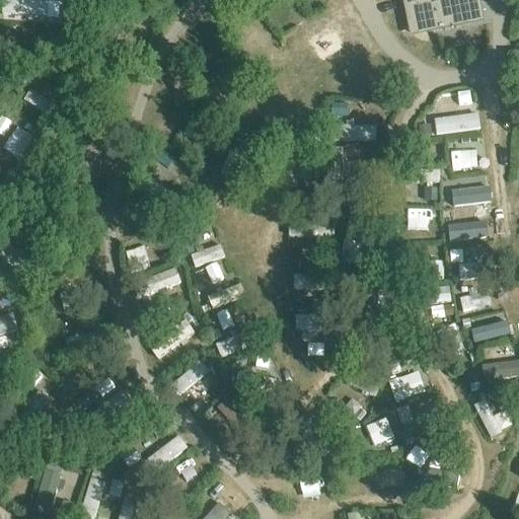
[(404,0),(410,23),(438,18),(440,29),(469,24),(464,0),(404,0)]
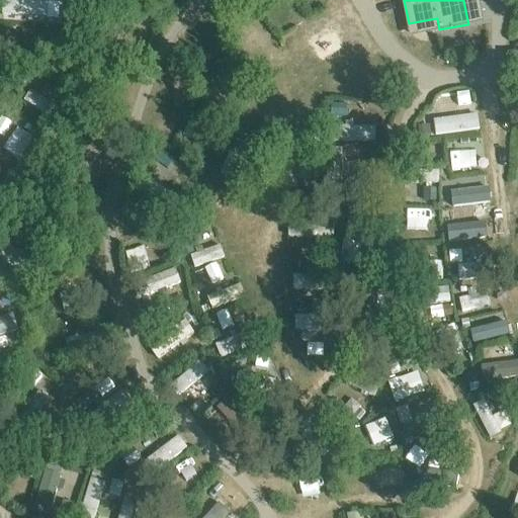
[(49,115),(57,105),(31,88),(24,99),(49,115)]
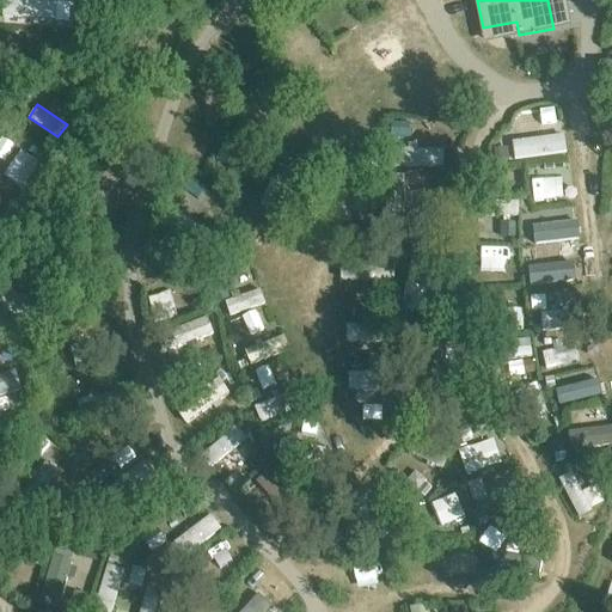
[(515,160),(568,151),(564,133),(512,141),(515,160)]
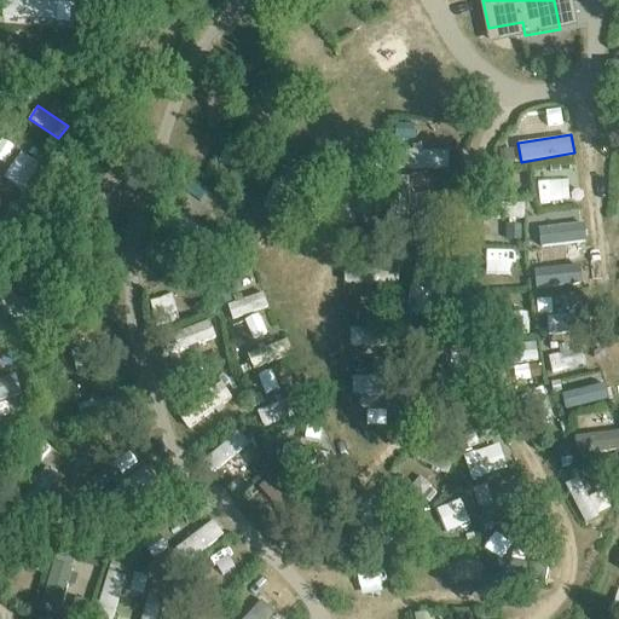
[(21,148),(5,177),(23,186),(39,158),(21,148)]
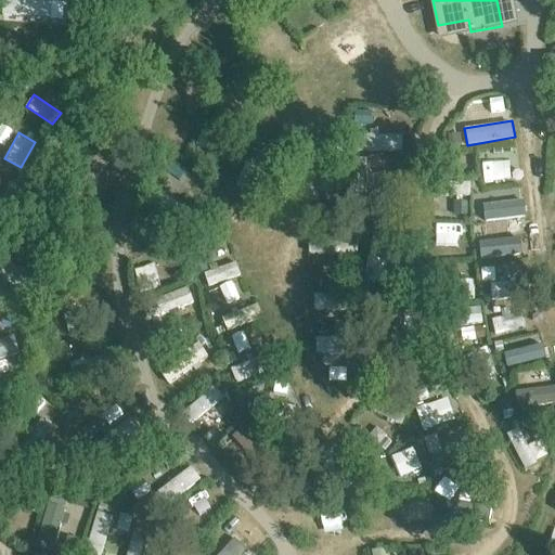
[(353,151),(403,152),(403,136),(355,134),(353,151)]
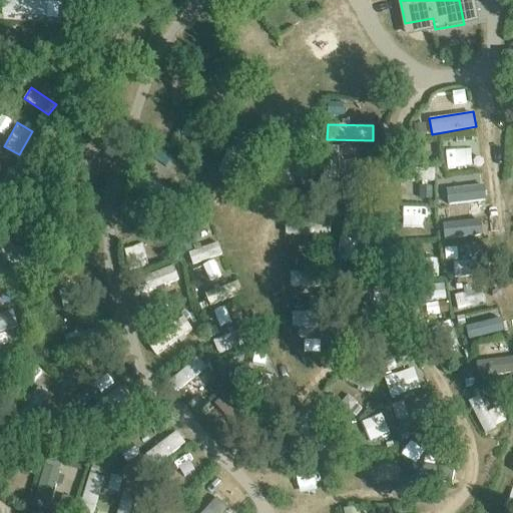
[(232,137),(243,141),(247,128),(236,125),(232,137)]
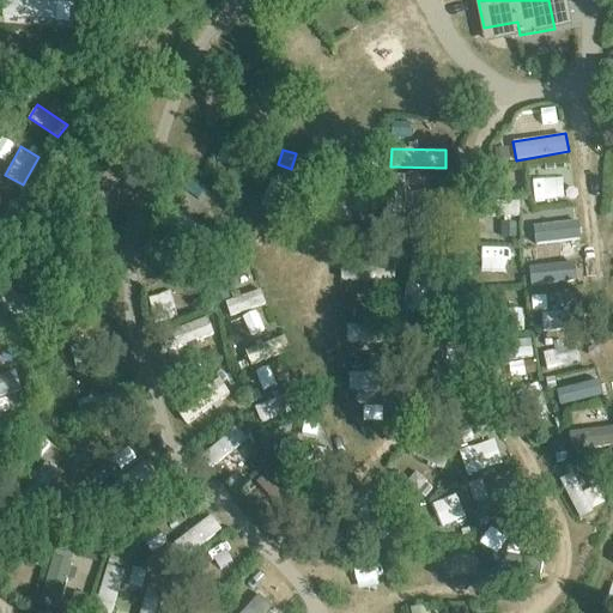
[(497,164),(511,163),(509,151),(496,152),(497,164)]
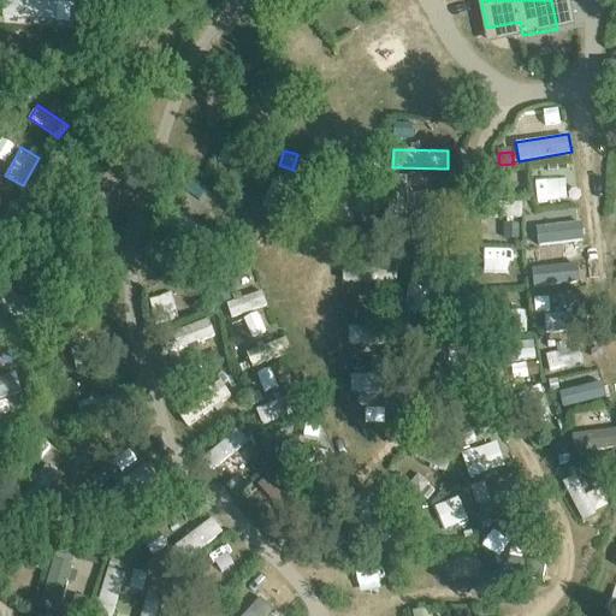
[(362,159),(353,159),(353,169),(362,169),(362,159)]
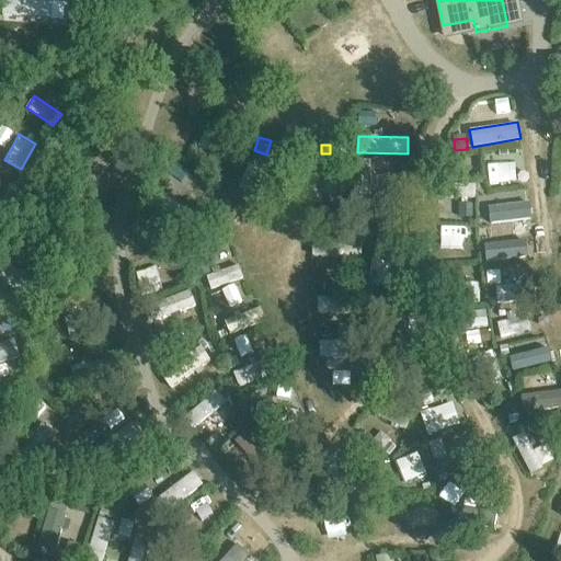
[(380,205),(381,175),(370,174),(371,160),(354,159),(353,204),(380,205)]
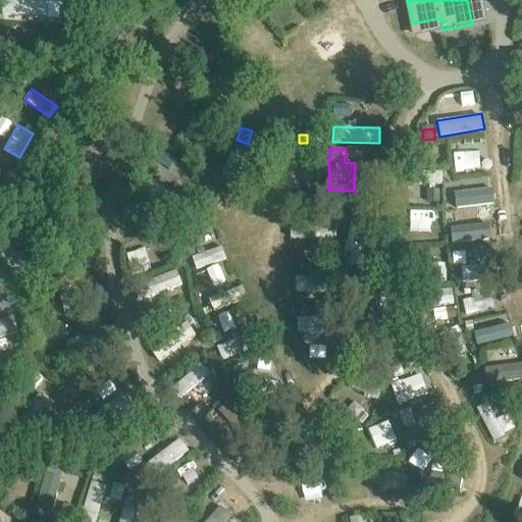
[(474,152),(454,153),(455,171),(475,170),(474,152)]
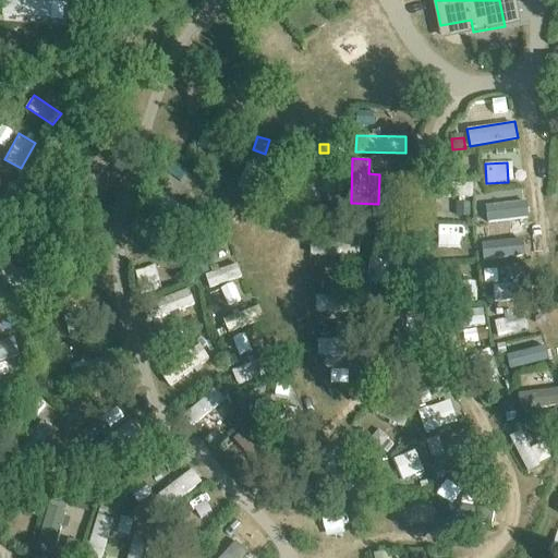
[(488,222),(529,220),(528,202),(487,204),(488,222)]
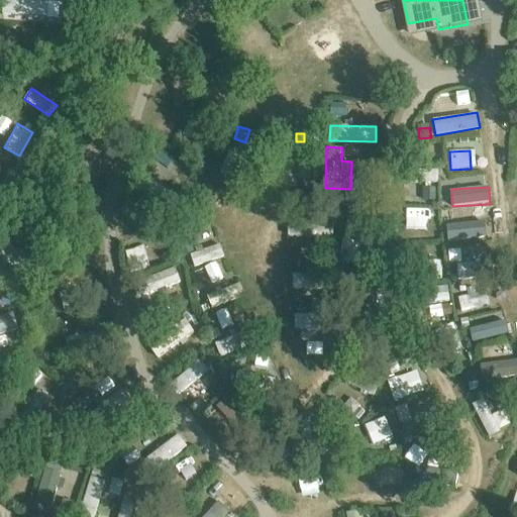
[(436,190),(424,190),(424,204),(436,204),(436,190)]
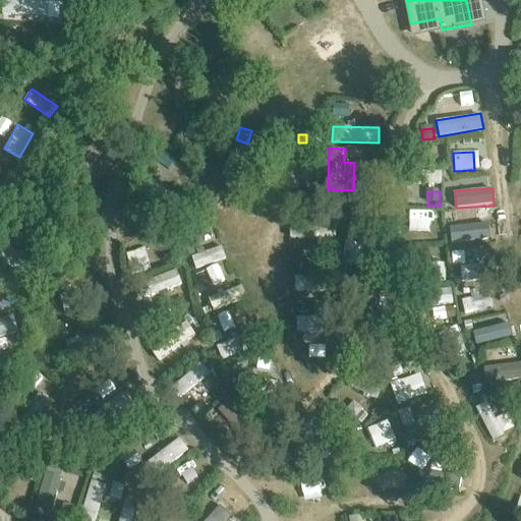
[(411,213),(412,232),(435,231),(435,212),(411,213)]
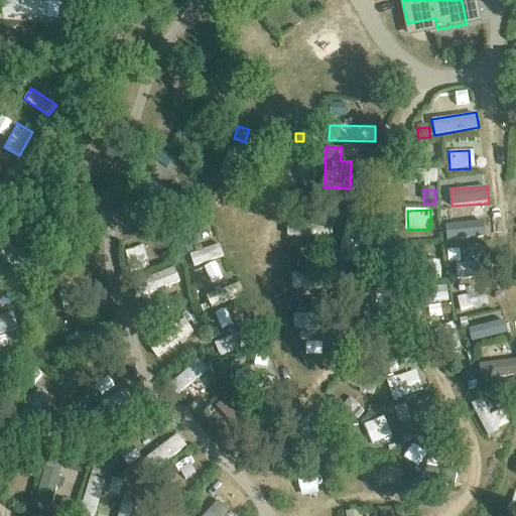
[(488,222),(445,228),(447,241),(490,235),(488,222)]
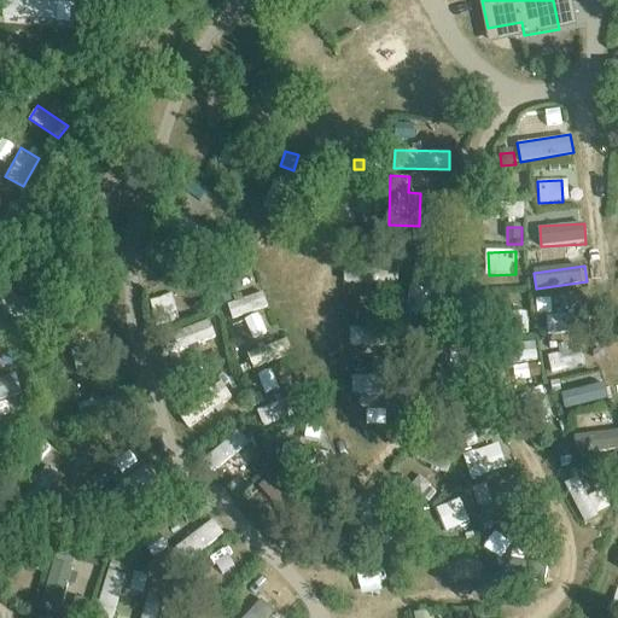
[(15,280),(31,279),(30,268),(13,269),(15,280)]
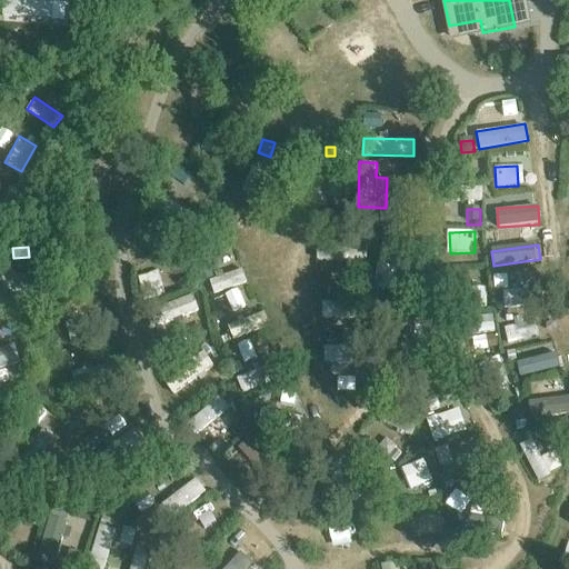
[(28,279),(42,290),(50,281),(36,270),(28,279)]
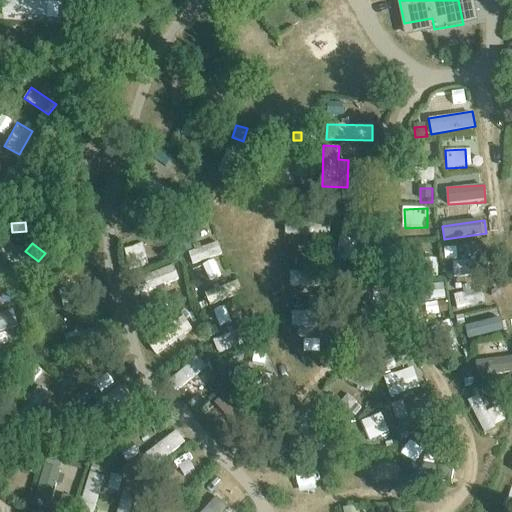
[(142,243),(124,249),(131,271),(149,266),(142,243)]
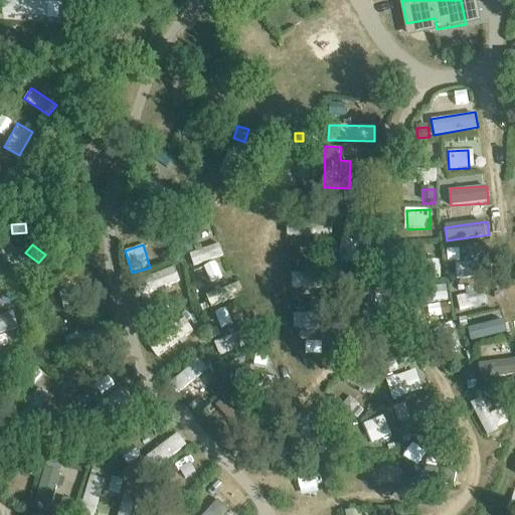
[(190,251),(193,263),(223,256),(220,244),(190,251)]
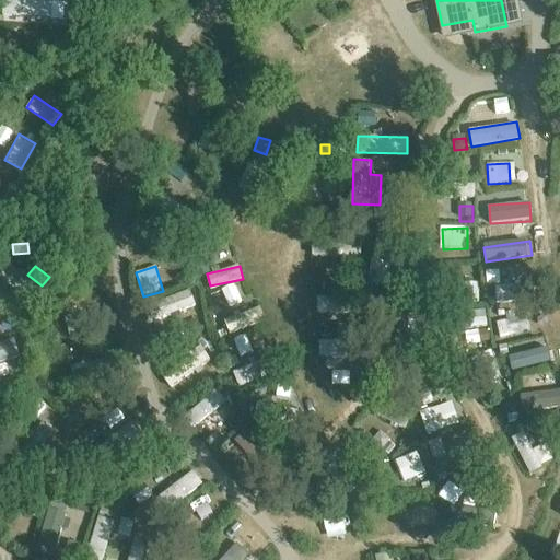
[(13,269),(4,278),(19,292),(26,284),(13,269)]
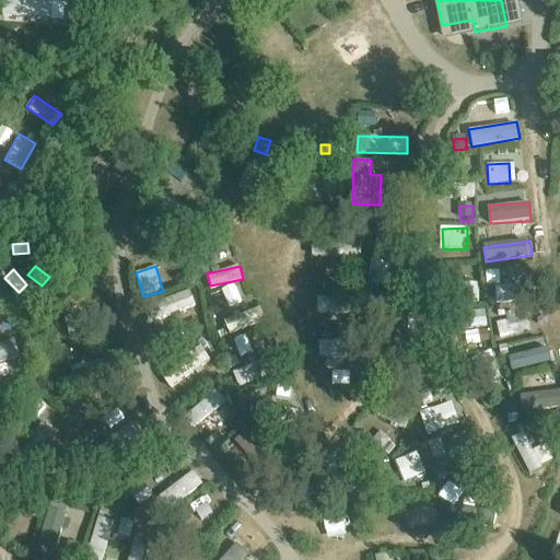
[(510,296),(537,298),(538,286),(510,284),(510,296)]
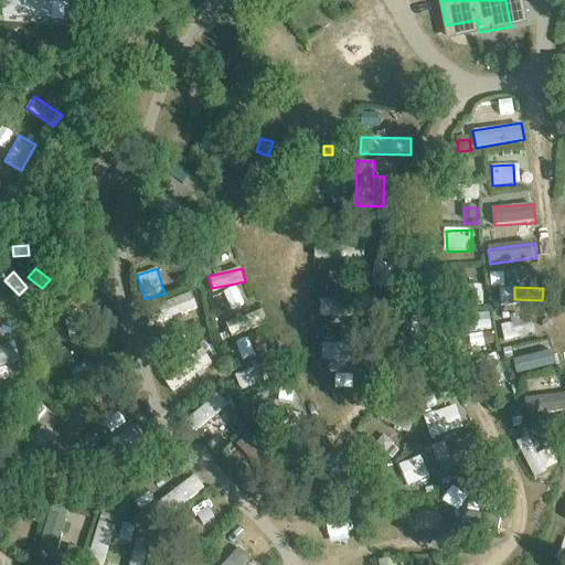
[(231,309),(244,305),(237,288),(225,292),(231,309)]
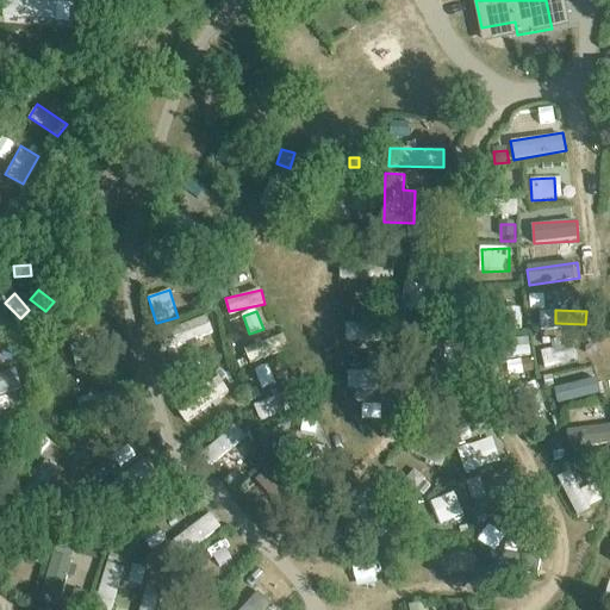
[(172,346),(213,336),(209,318),(167,328),(172,346)]
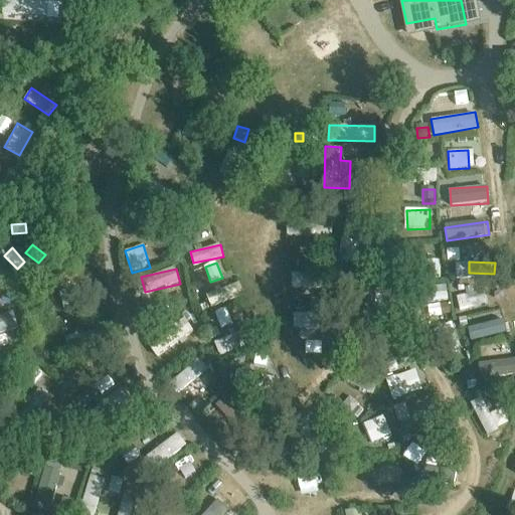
[(329,287),(329,273),(292,275),(292,289),(329,287)]
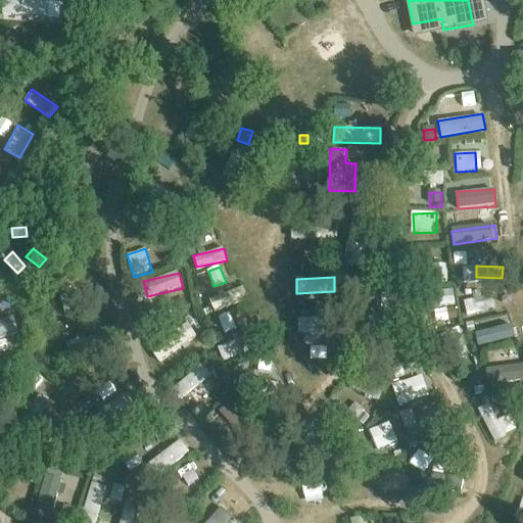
[(469,316),(496,306),(490,287),(462,296),(469,316)]
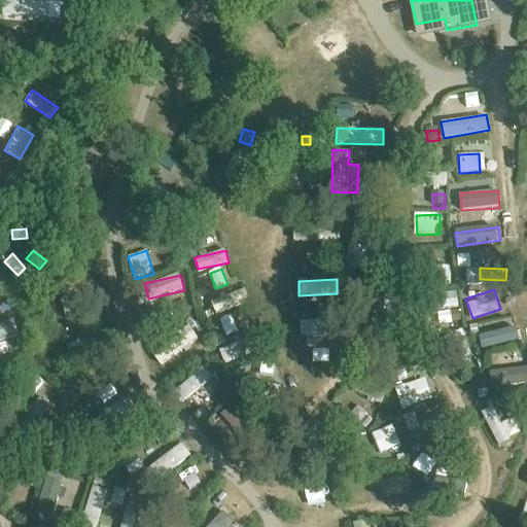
[(212,300),(215,313),(250,303),(246,290),(212,300)]
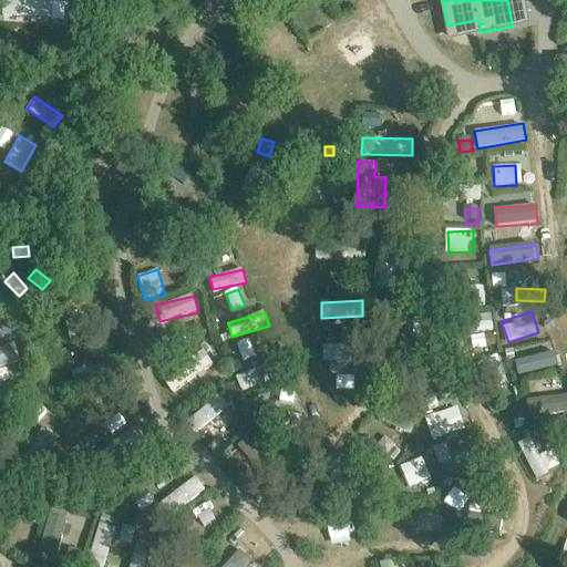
[(71,328),(88,329),(89,318),(71,317),(71,328)]
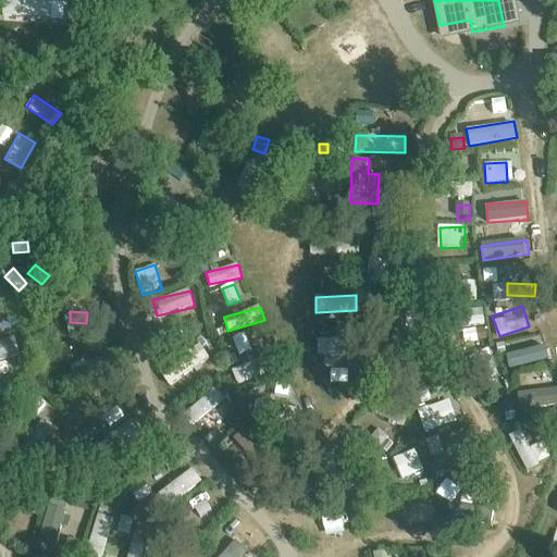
[(477,344),(489,342),(486,330),(474,332),(477,344)]
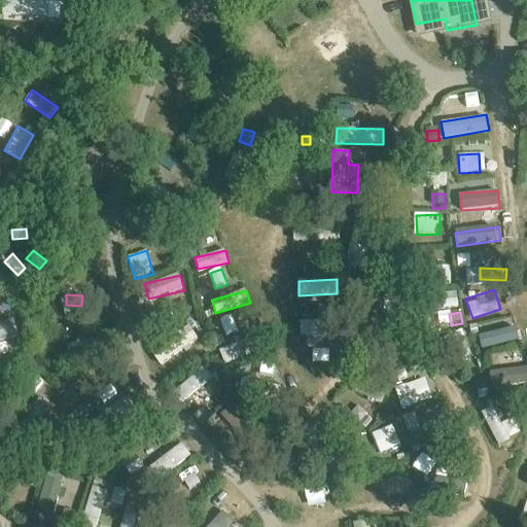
[(197,316),(188,322),(202,341),(210,335),(197,316)]
